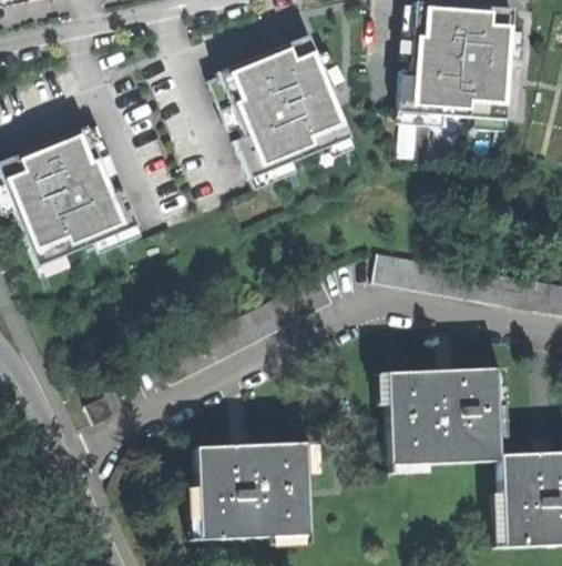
[(510,118),(514,4),(414,0),(409,114),(510,118)]
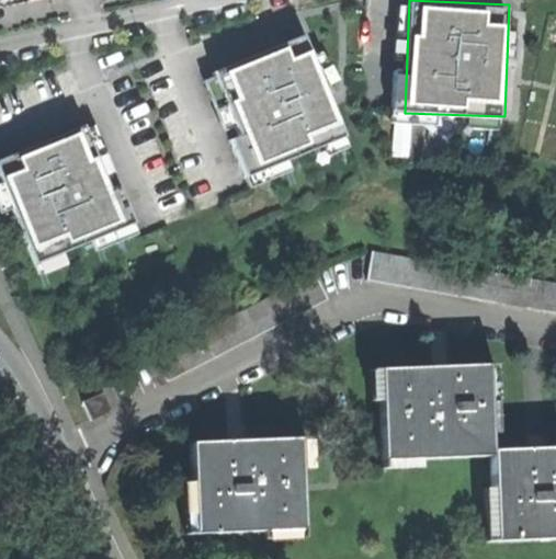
[(248,174),(348,139),(310,34),(211,69),(248,174)]
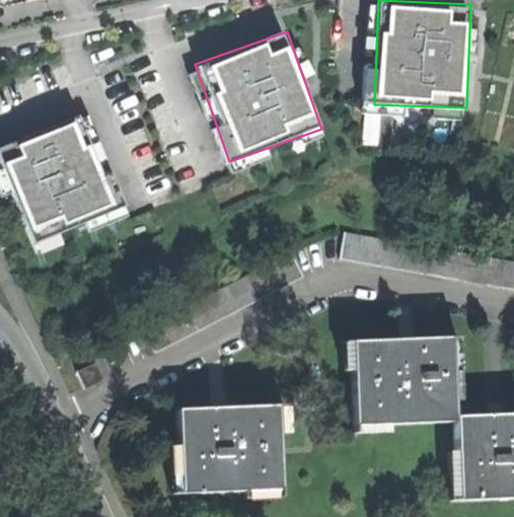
[(92,111),(0,145),(0,154),(34,243),(129,208),(92,111)]
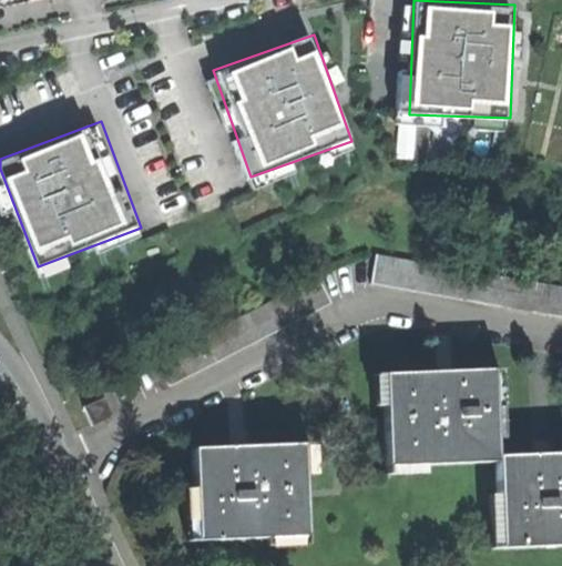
[(561,283),(382,254),(378,283),(561,313),(561,283)]
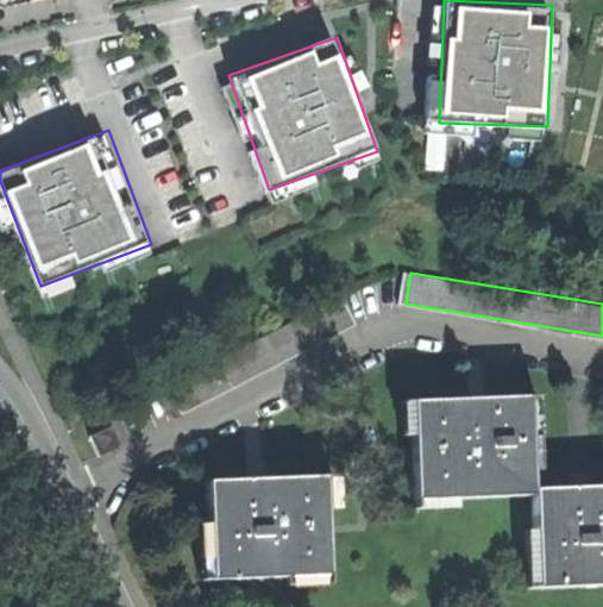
[(416,398),(420,498),(475,495),(539,493),(538,486),(534,393),(416,398)]
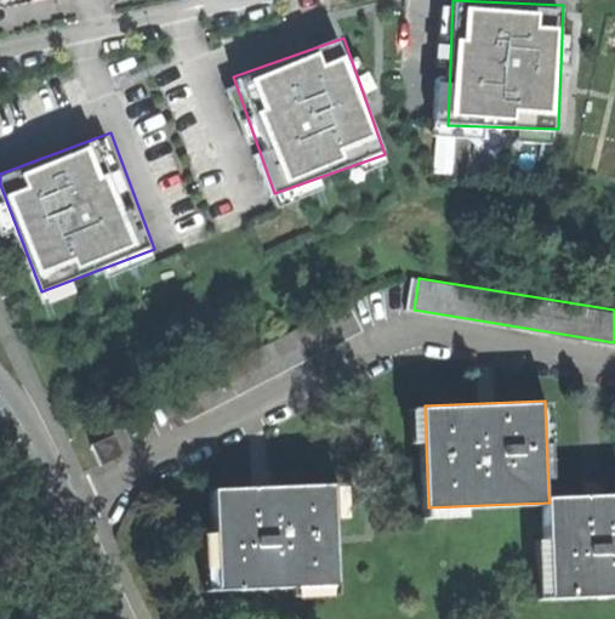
[(98,442),(108,463),(130,453),(121,432),(98,442)]
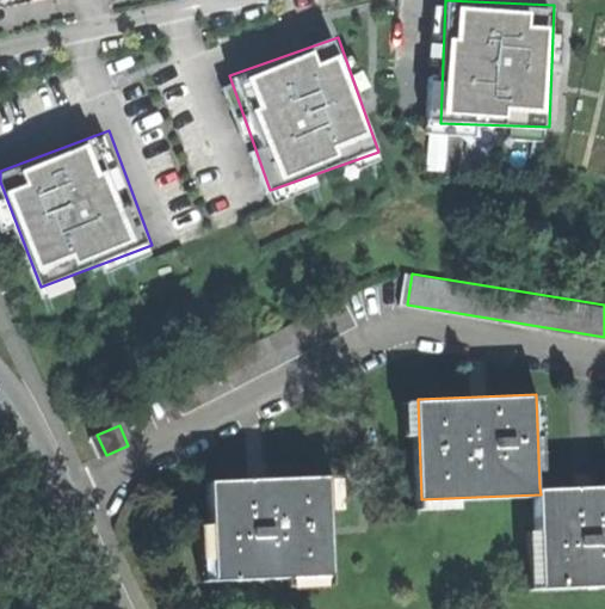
[(218,580),(338,574),(332,475),(214,481),(216,527),(218,580)]
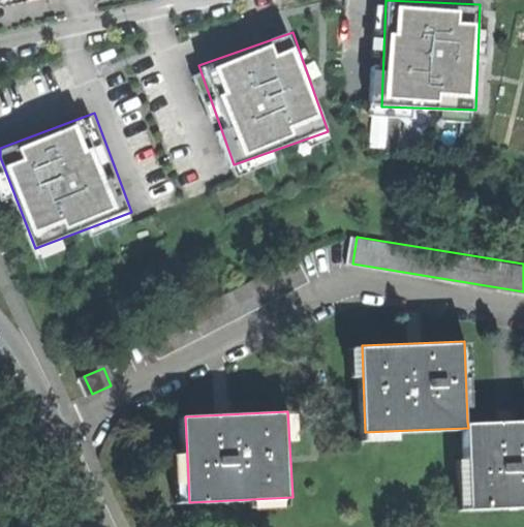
[(523,419),(467,422),(468,428),(469,468),(471,508),(523,505),(523,419)]
